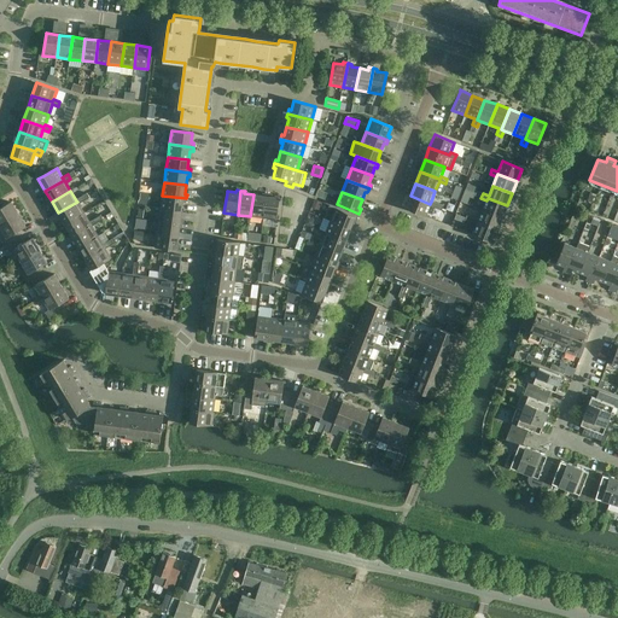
[(139,200),(138,205),(145,205),(145,204),(147,204),(149,194),(141,193),(140,200),(139,200)]
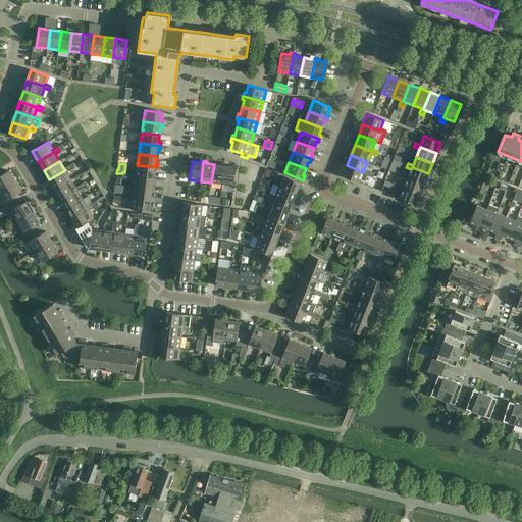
[(211,183),(222,184),(225,163),(221,163),(221,165),(214,164),(211,183)]
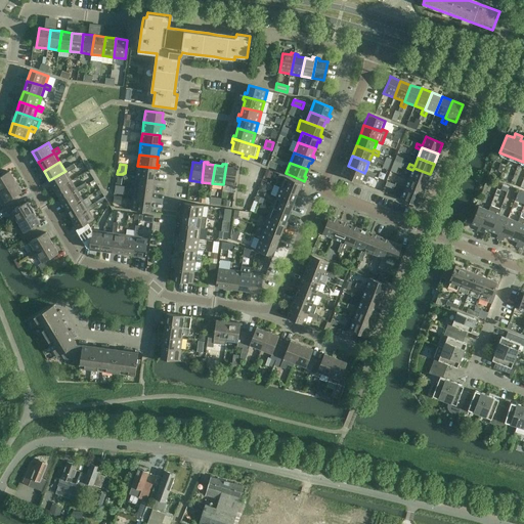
[(226,164),(223,184),(234,186),(237,168),(229,167),(229,165),(226,164)]
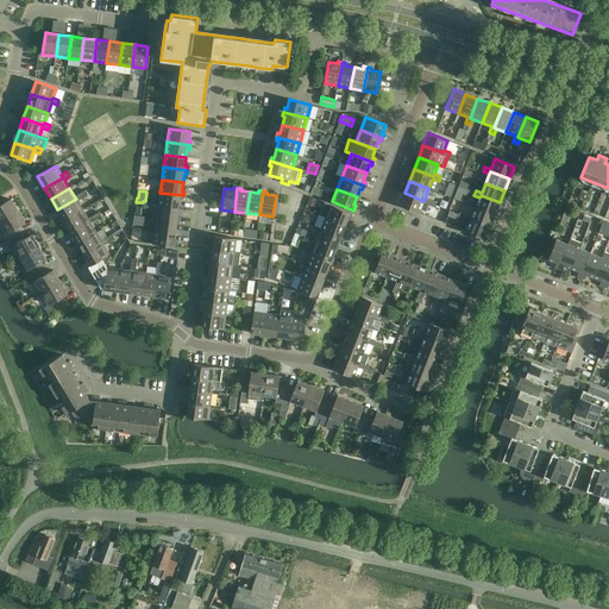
[(159,193),(158,205),(180,208),(181,200),(183,200),(183,195),(159,193)]
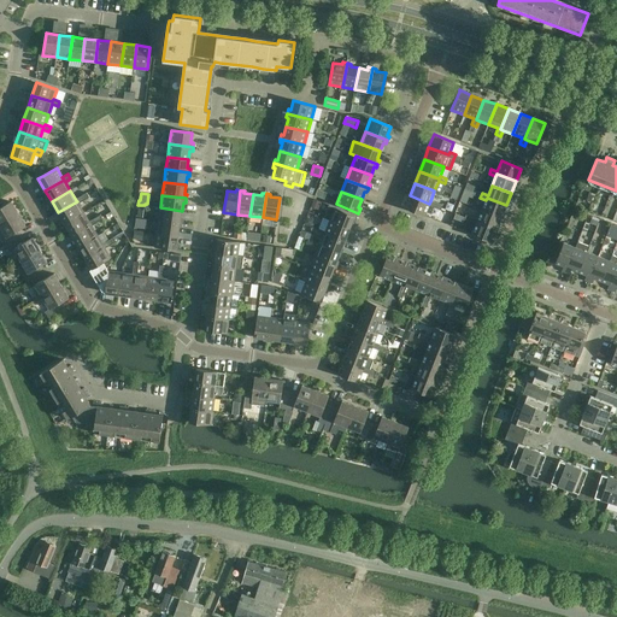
[(405,207),(424,216),(429,205),(435,207),(436,203),(430,201),(429,204),(410,195),(405,207)]
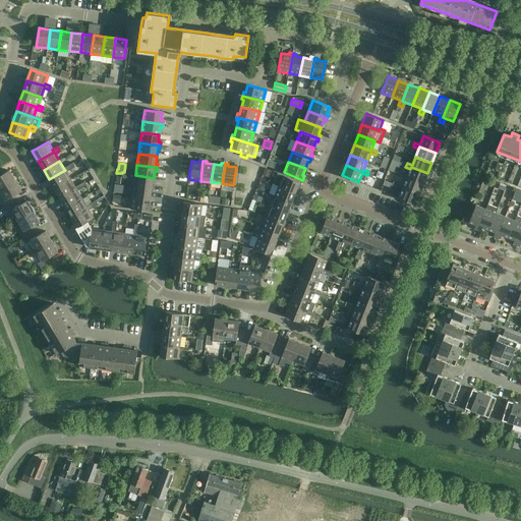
[(49,179),(55,189),(70,180),(66,172),(70,169),(68,166),(64,169),(65,170),(49,179)]
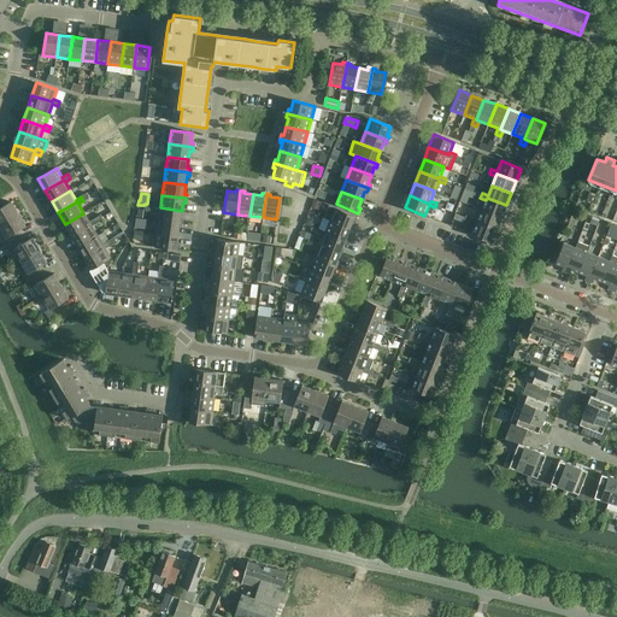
[(486,200),(482,210),(503,217),(506,205),(487,198),(486,200)]
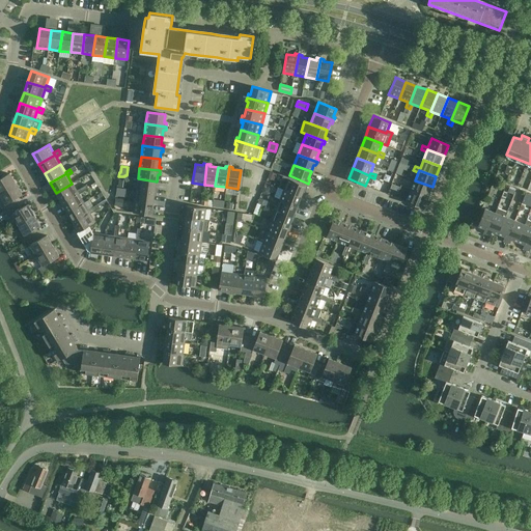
[(270,172),(268,178),(274,180),(277,174),(270,172)]
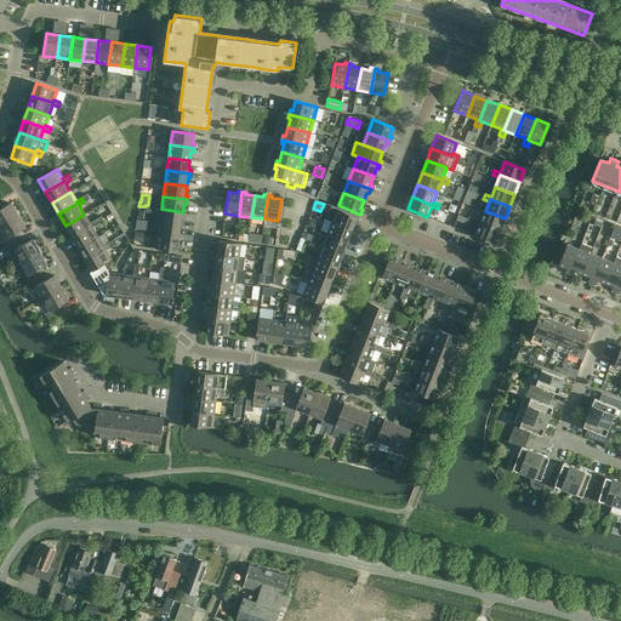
[(0,208),(0,226),(18,215),(11,203),(0,209),(0,208)]
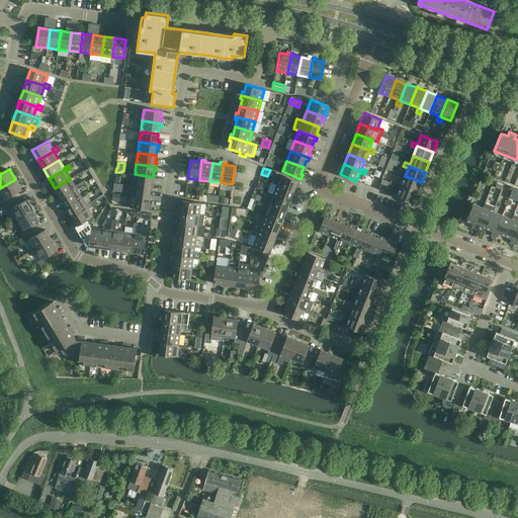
[(277,185),(293,191),(296,184),(298,185),(299,181),(276,172),(272,183),(277,185)]
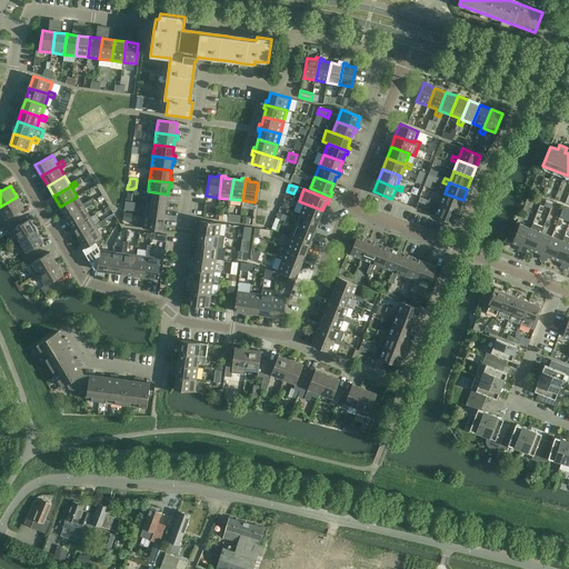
[(168,195),(148,191),(146,203),(168,207),(169,202),(167,202),(168,195)]
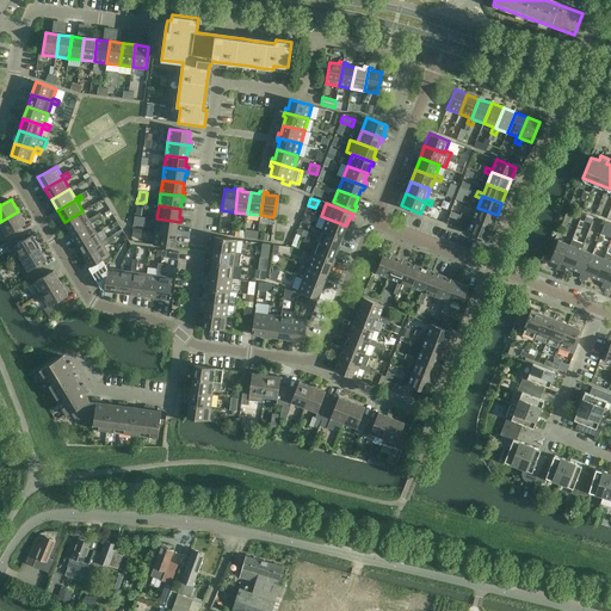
[(493,228),(498,215),(477,208),(474,217),(468,215),(466,220),(471,222),(473,220),(493,228)]
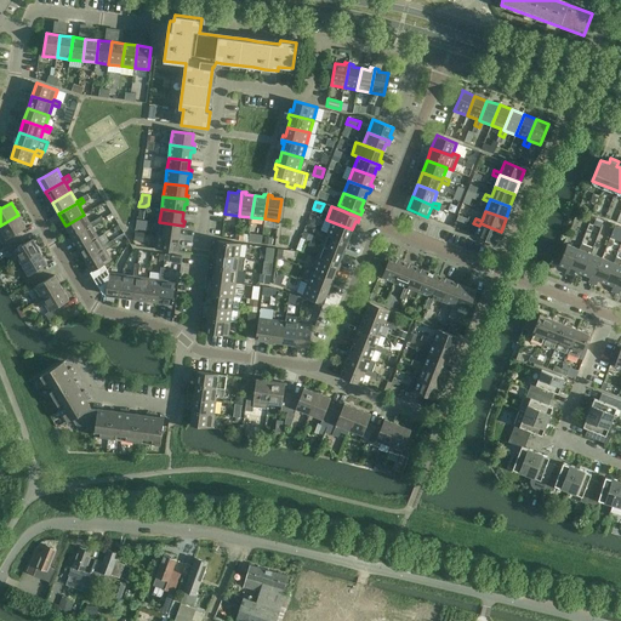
[(6,248),(18,239),(16,233),(26,227),(18,215),(0,226),(7,238),(3,241),(6,248)]
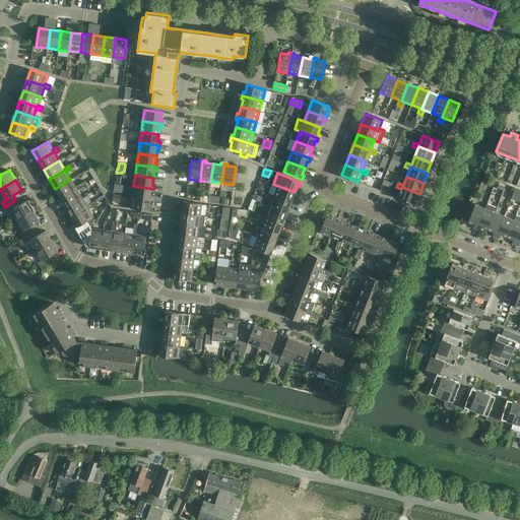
[(75,187),(70,180),(55,189),(60,198),(76,189),(75,187)]
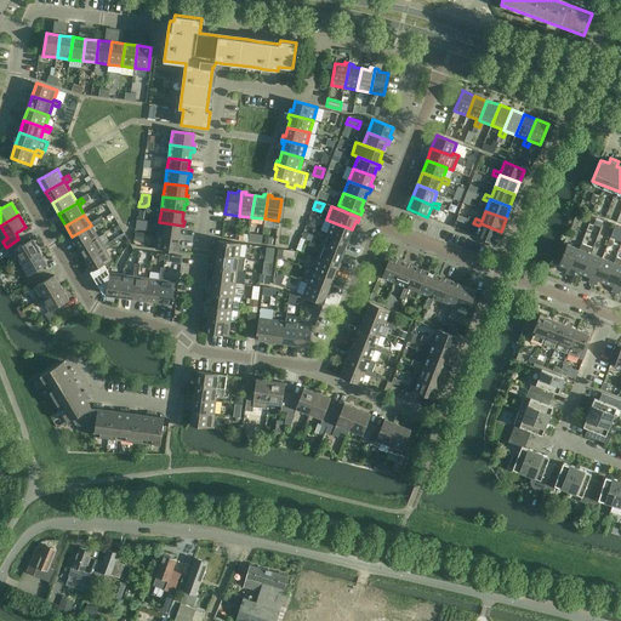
[(72,237),(79,248),(97,237),(92,228),(97,224),(95,220),(90,223),(91,226),(72,237)]
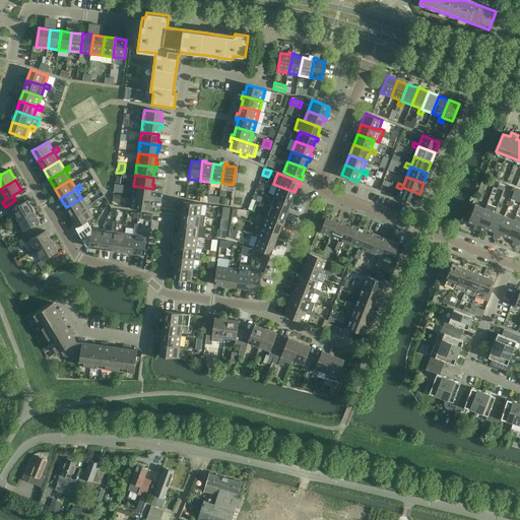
[(115,184),(114,192),(123,193),(123,185),(115,184)]
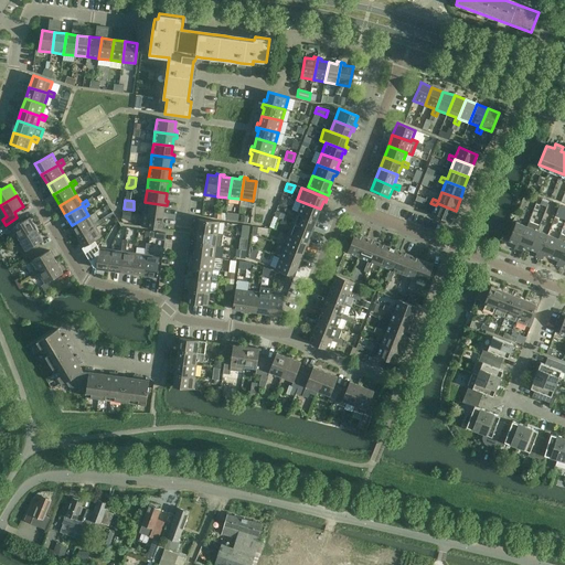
[(145,202),(144,214),(163,216),(164,209),(167,209),(167,205),(145,202)]
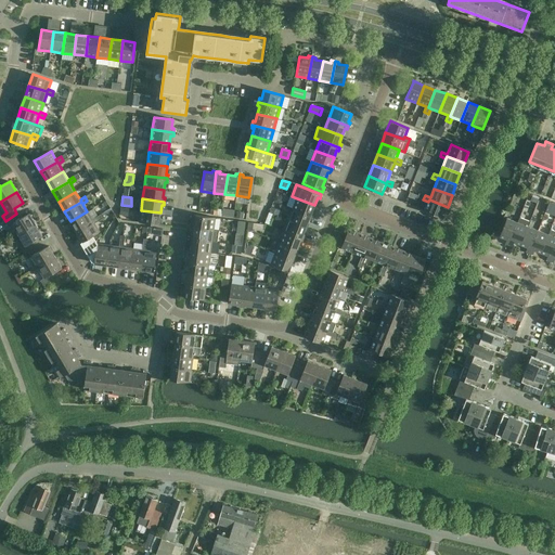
[(297,198),(293,209),(312,217),(314,214),(312,213),(314,205),(297,198)]
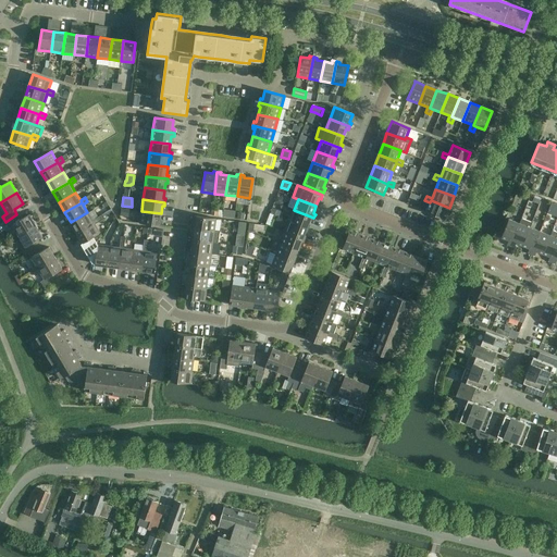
[(445,219),(449,208),(431,200),(430,202),(426,211),(445,219)]
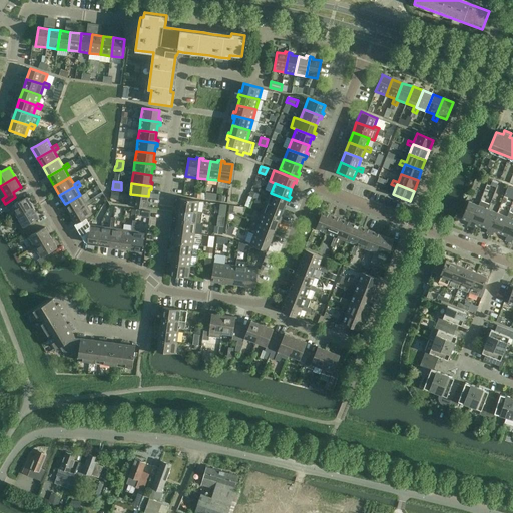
[(80,195),(65,204),(71,213),(86,204),(85,202),(89,200),(85,193),(81,196),(80,195)]
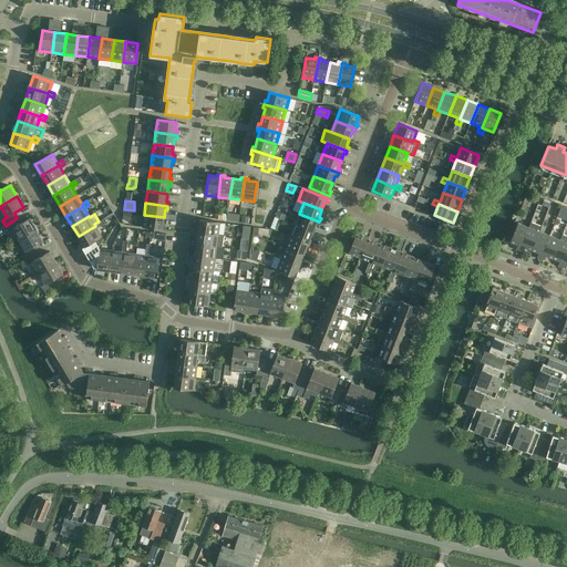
[(299,214),(295,225),(312,232),(316,225),(318,225),(319,222),(299,214)]
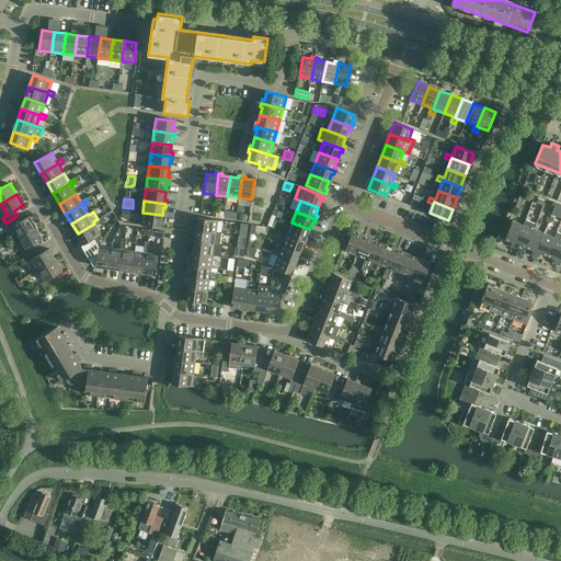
[(162,215),(142,213),(140,225),(162,228),(163,224),(161,222),(162,215)]
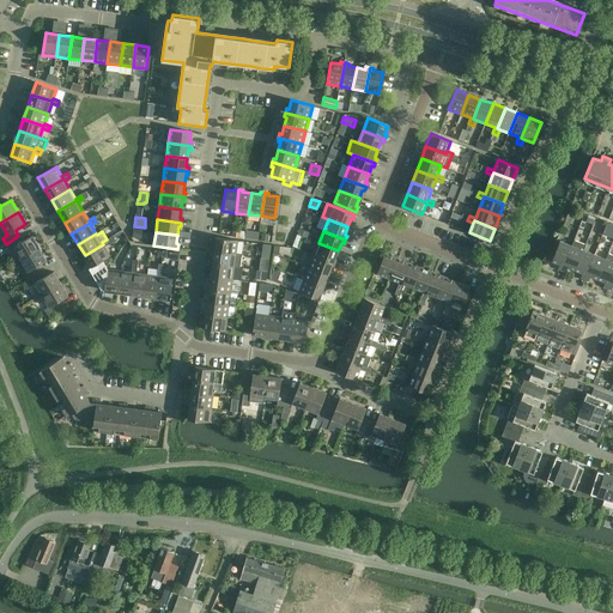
[(22,259),(40,248),(32,236),(22,242),(18,236),(6,244),(10,250),(14,247),(22,259)]
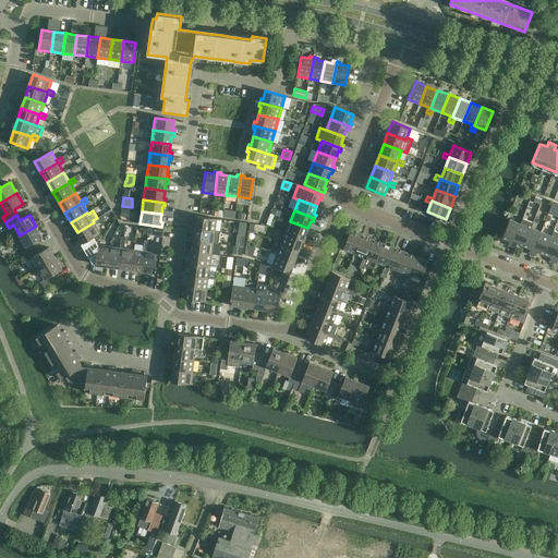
[(195,229),(215,231),(217,219),(195,216),(194,220),(196,220),(195,229)]
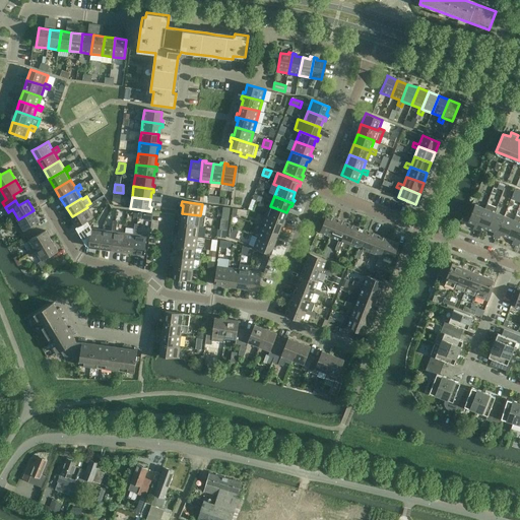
[(72,216),(77,226),(75,228),(79,233),(89,226),(86,221),(93,217),(88,209),(93,206),(90,203),(86,205),(87,207),(72,216)]
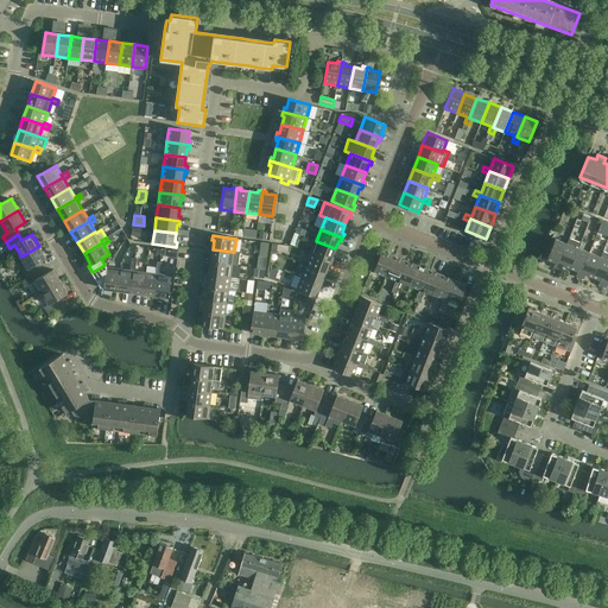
[(557,268),(567,244),(555,239),(548,259),(556,263),(553,267),(557,268)]
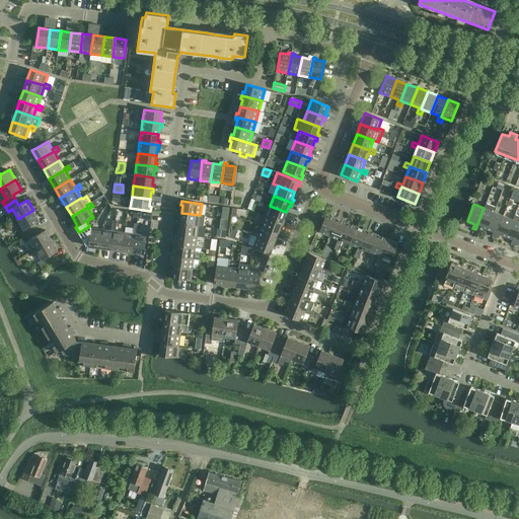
[(485,208),(475,229),(479,230),(480,227),(487,229),(494,212),(496,207),(486,204),(485,208)]
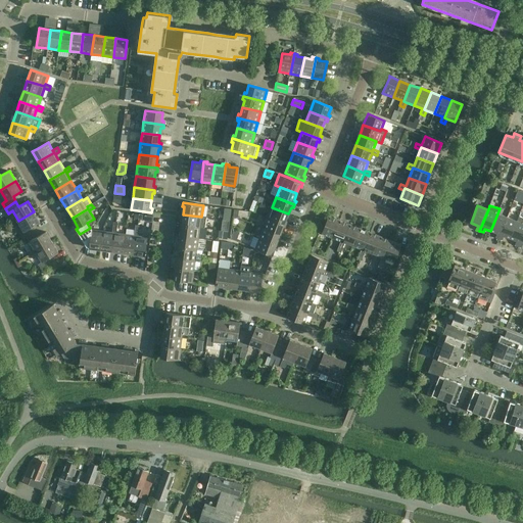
[(272,207),(268,218),(286,225),(288,222),(286,221),(288,214),(272,207)]
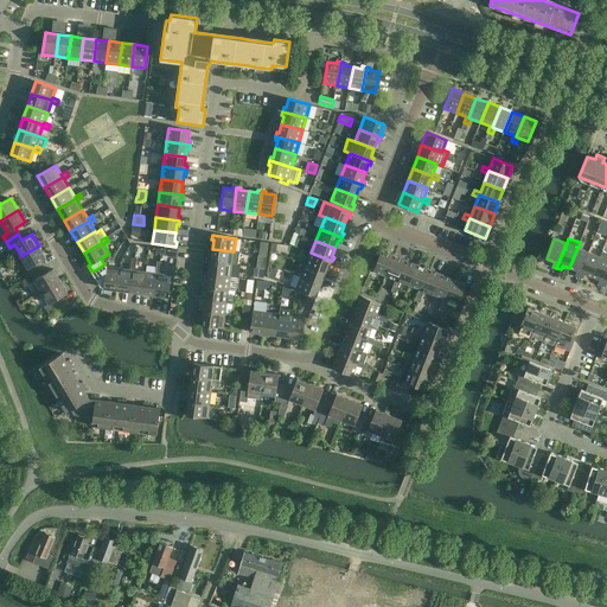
[(39,246),(21,256),(29,268),(23,272),(26,278),(39,269),(36,263),(46,257),(39,246)]
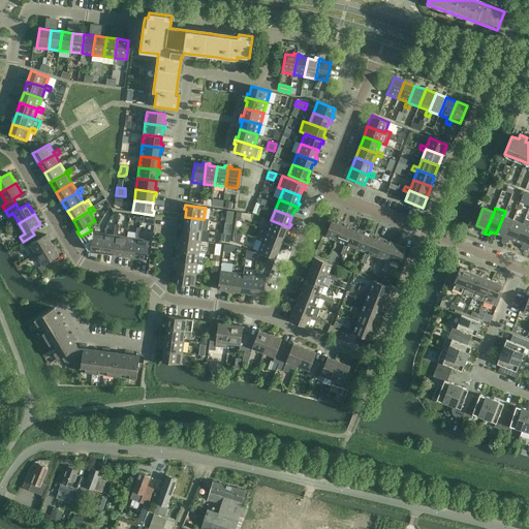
[(504,242),(512,220),(503,216),(496,234),(503,236),(501,240),(504,242)]
